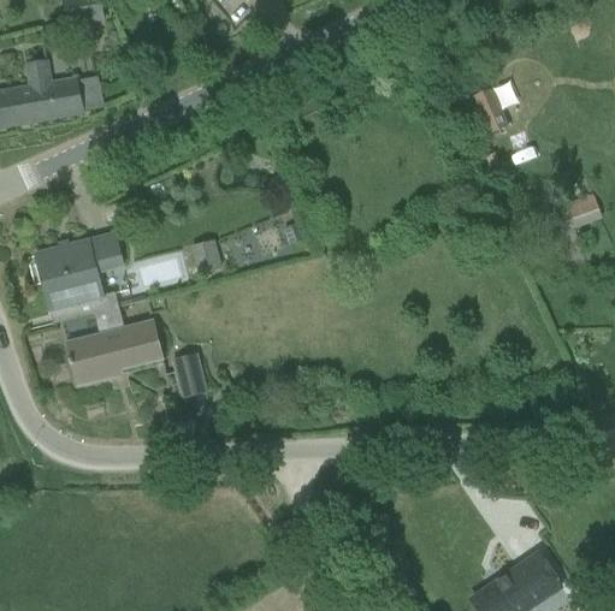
[(63,0),(66,25),(104,19),(101,0),(63,0)]
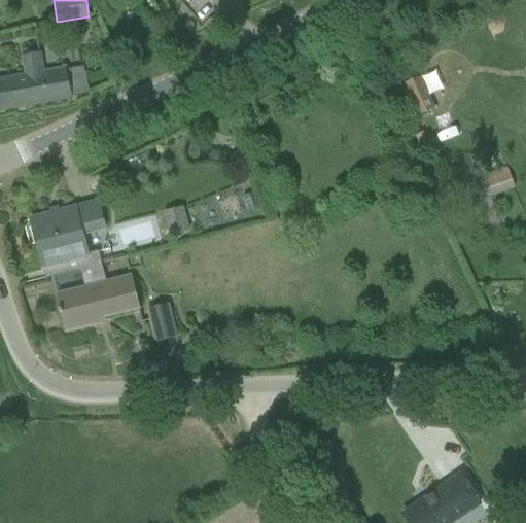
[(71,93),(88,91),(82,64),(67,67),(66,64),(44,68),(42,49),(21,53),(23,71),(0,76),(0,108),(71,96),(71,93)]
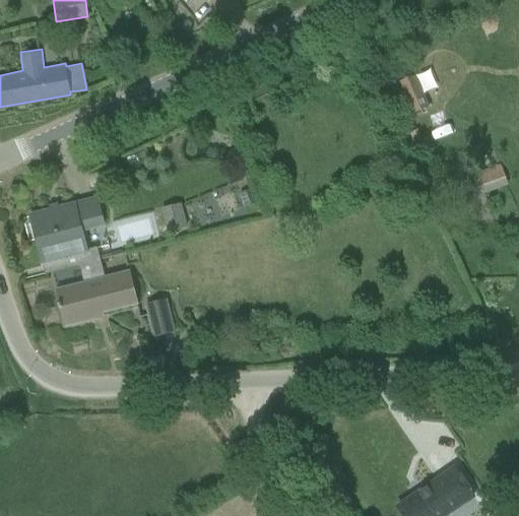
[(398,79),(411,112),(428,105),(413,72),(398,79)]
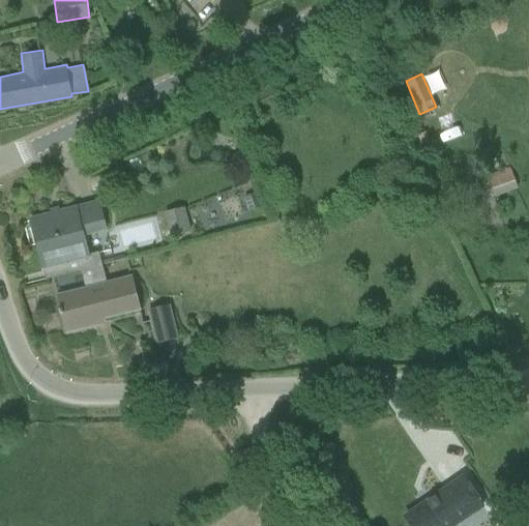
[(242,114),(247,124),(258,119),(253,109),(242,114)]
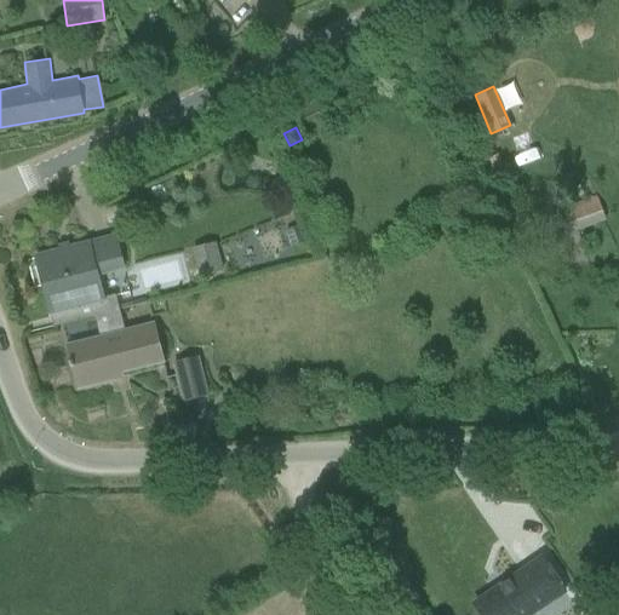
[(596,193),(542,213),(551,240),(606,218),(596,193)]
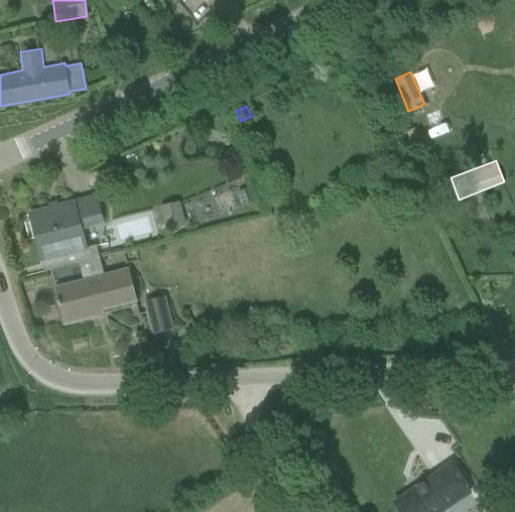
[(237,189),(243,204),(254,198),(248,184),(237,189)]
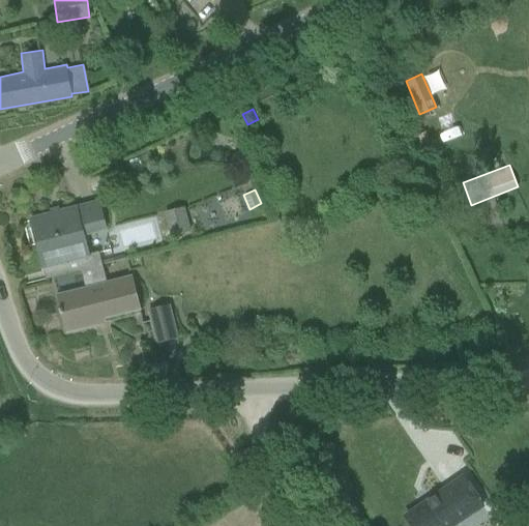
[(90,254),(84,232),(105,227),(98,200),(29,217),(42,265),(46,276),(81,267),(101,261),(98,251),(90,254)]
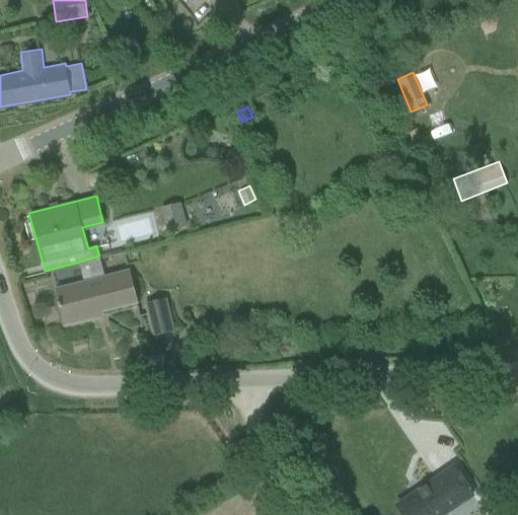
[(183,212),(163,218),(166,230),(187,224),(183,212)]
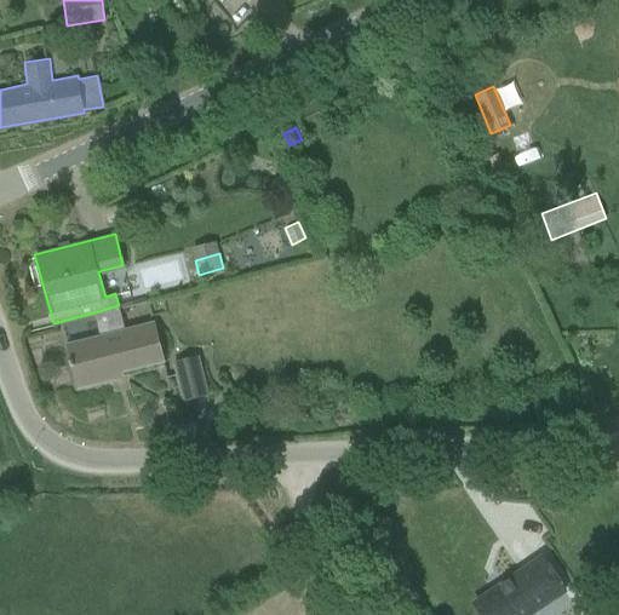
[(95,312),(101,334),(67,343),(70,360),(69,360),(70,366),(72,366),(78,385),(112,377),(110,372),(164,358),(154,321),(125,328),(119,305),(95,312)]
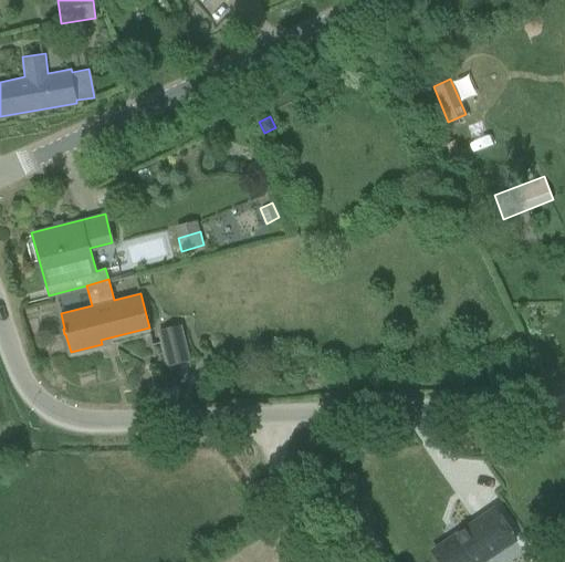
[(189,360),(185,337),(181,323),(159,330),(167,364),(189,360)]
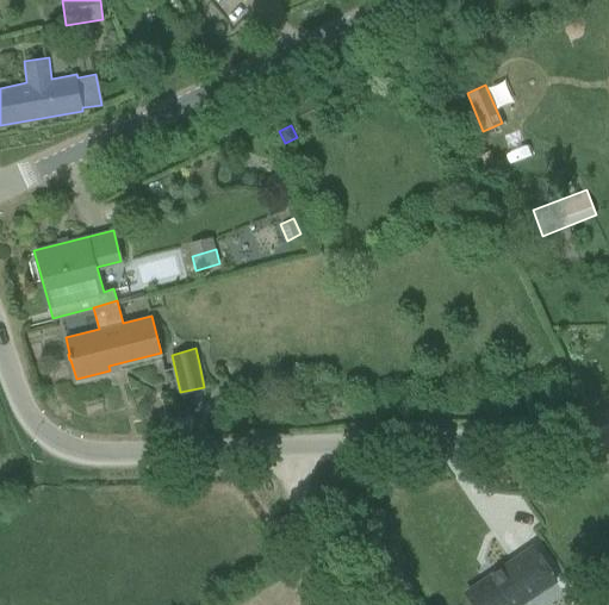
[(474,604),(517,604),(555,579),(532,546),(466,591),(474,604)]
